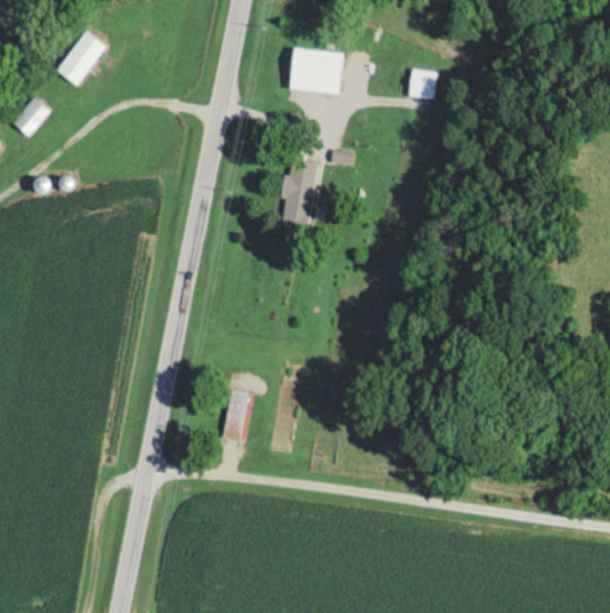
[(290,89),(338,94),(342,52),(294,47),(290,89)]
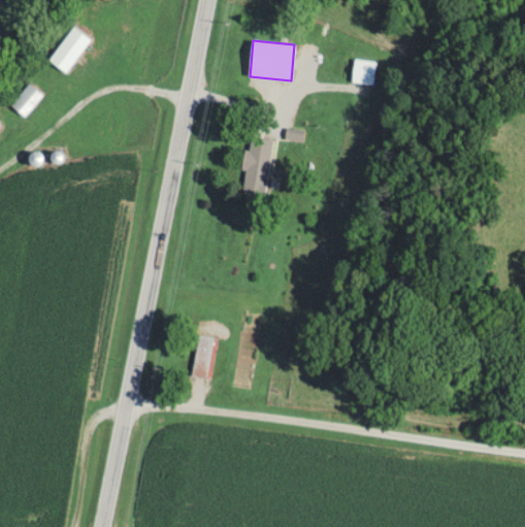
[(374,81),(374,62),(346,61),(346,81),(374,81)]
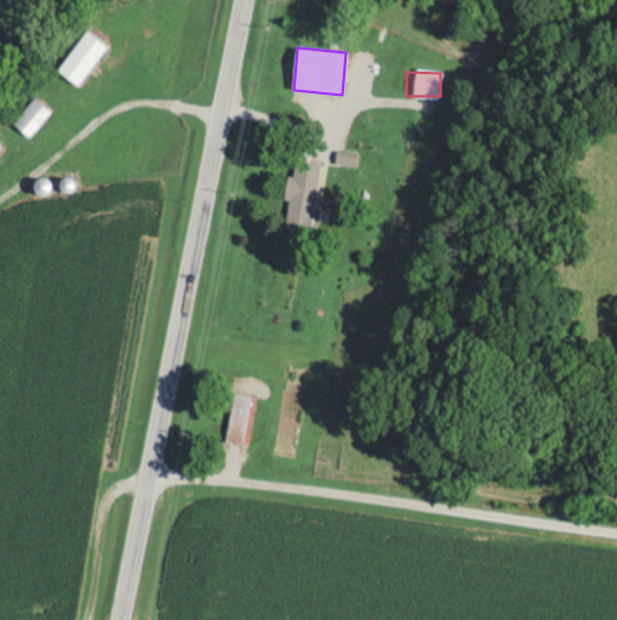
[(11,121),(27,137),(51,114),(35,98),(11,121)]
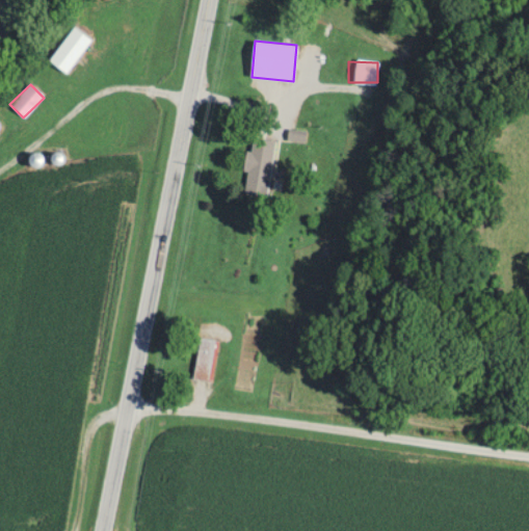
[(274,141),(249,138),(242,195),(267,198),(274,141)]
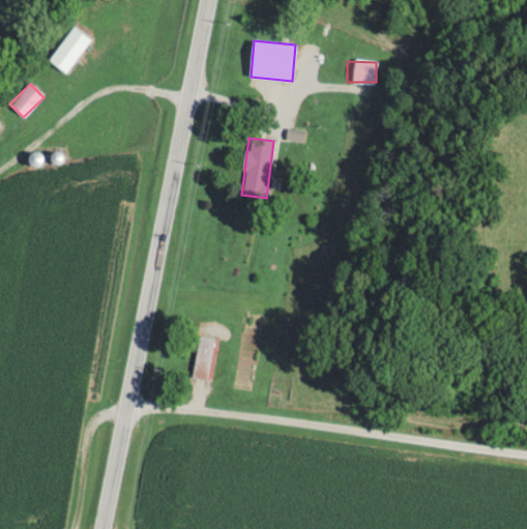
[(214,338),(199,335),(192,376),(208,379),(214,338)]
